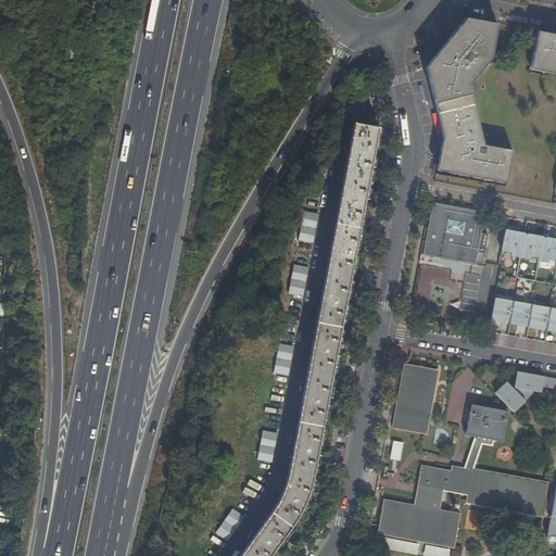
[(485,53),(490,54),(496,20),(466,14),(426,65),(443,135),(438,164),(507,177),(513,147),(484,141),(468,76),(485,53)]
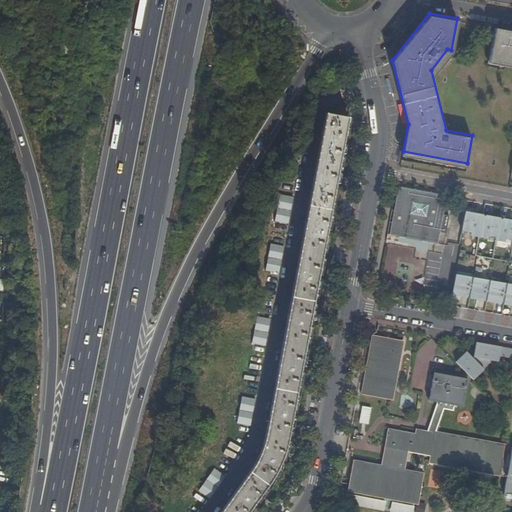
[(511,29),(494,26),(488,57),(511,61),(511,29)]
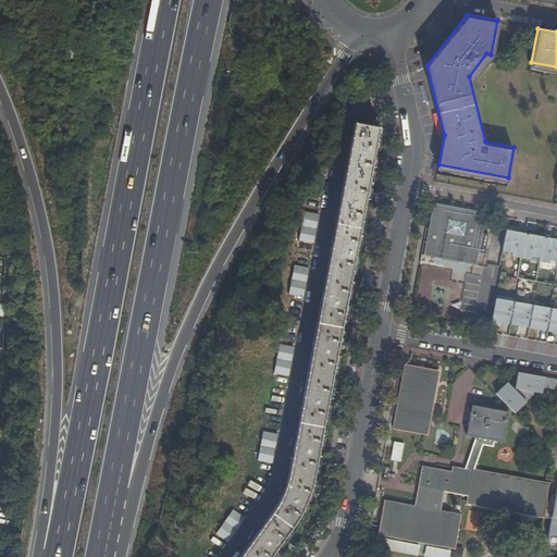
[(271,556),(297,523),(302,512),(309,498),(318,460),(355,264),(381,125),(356,121),(344,185),(329,264),(317,331),(297,435),(286,486),(282,498),(274,511),(238,556),(271,556)]
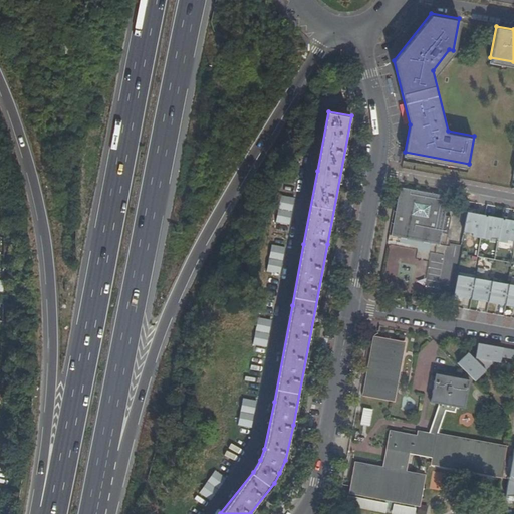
[(446,209),(448,195),(400,186),(391,235),(439,244),(442,230),(446,209)]
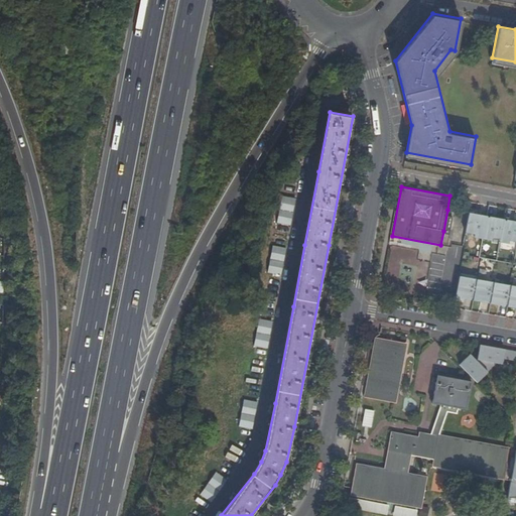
[(295,198),(282,195),(278,221),(291,223),(295,198)]
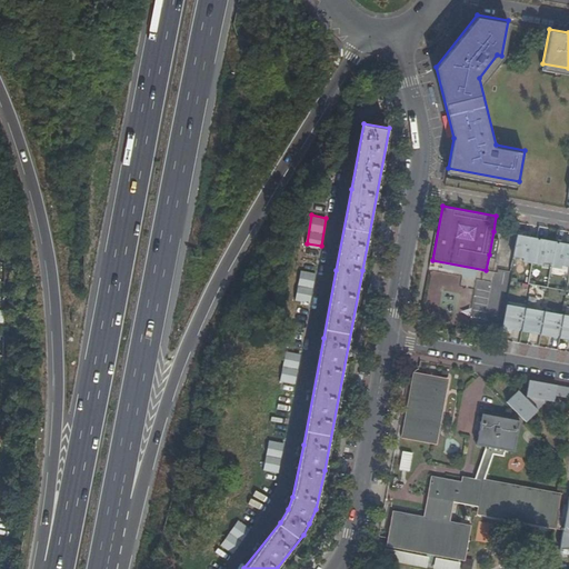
[(493,231),(489,255),(495,257),(499,232),(493,231)]
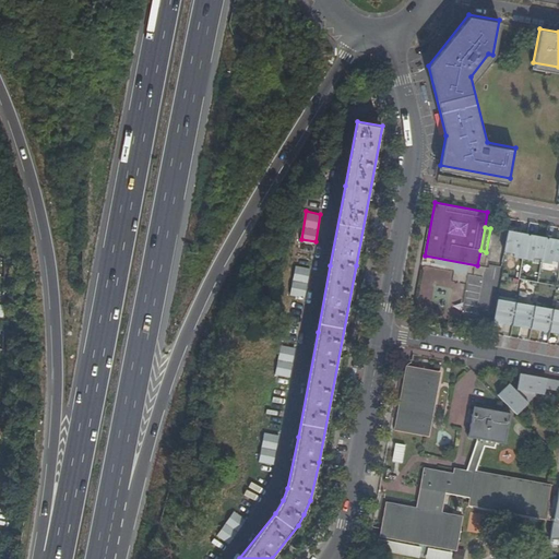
[(524,257),(528,235),(522,234),(522,232),(509,229),(506,250),(515,251),(514,254),(524,257)]
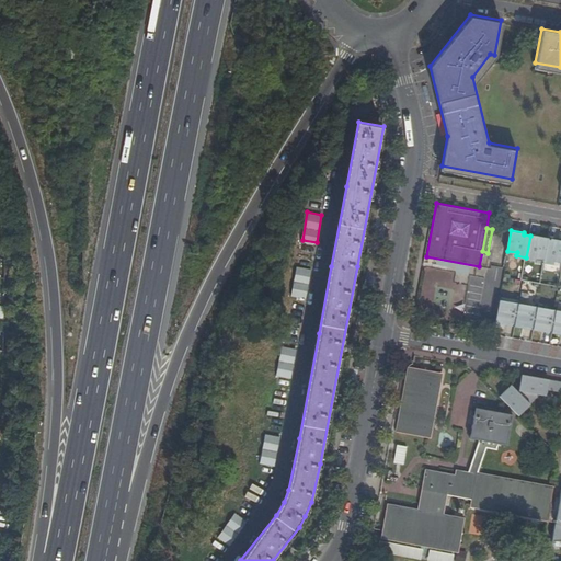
[(545,261),(549,237),(537,235),(536,237),(530,236),(526,258),(535,259),(536,256),(545,258),(544,261),(545,261)]
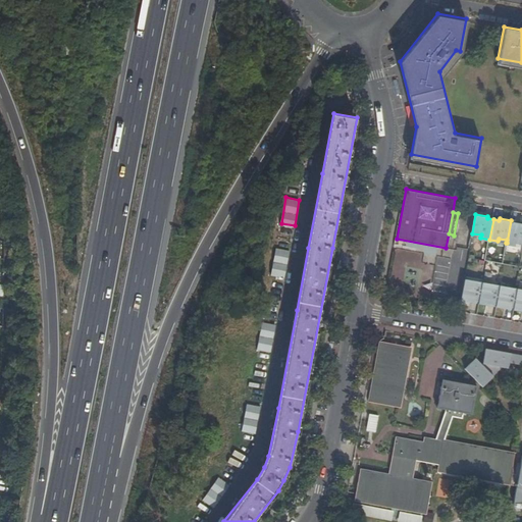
[(521,222),(516,221),(516,223),(511,222),(511,220),(507,243),(515,245),(515,242),(521,242),(521,222)]
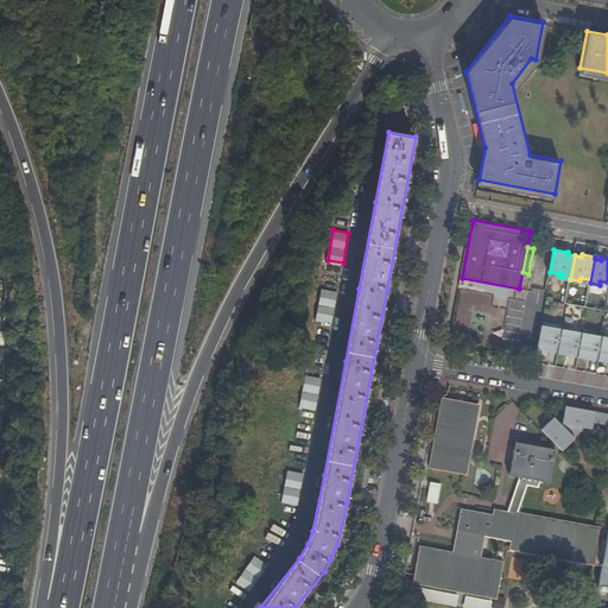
[(331,323),(337,291),(322,289),(317,321),(331,323)]
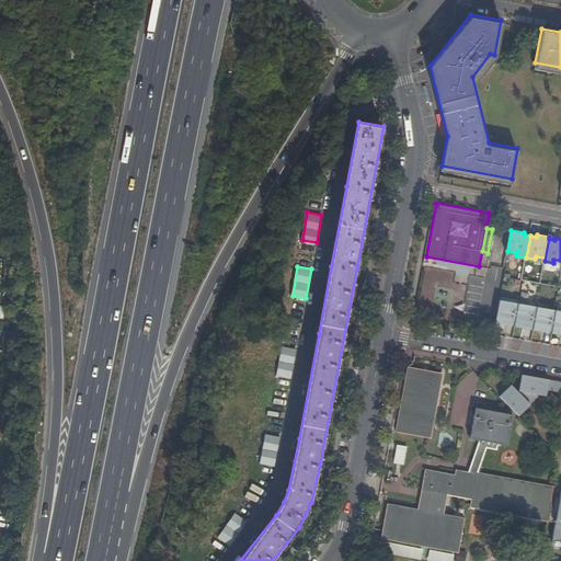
[(453,283),(454,271),(423,268),(421,294),(435,295),(435,292),(464,293),(465,284),(453,283)]
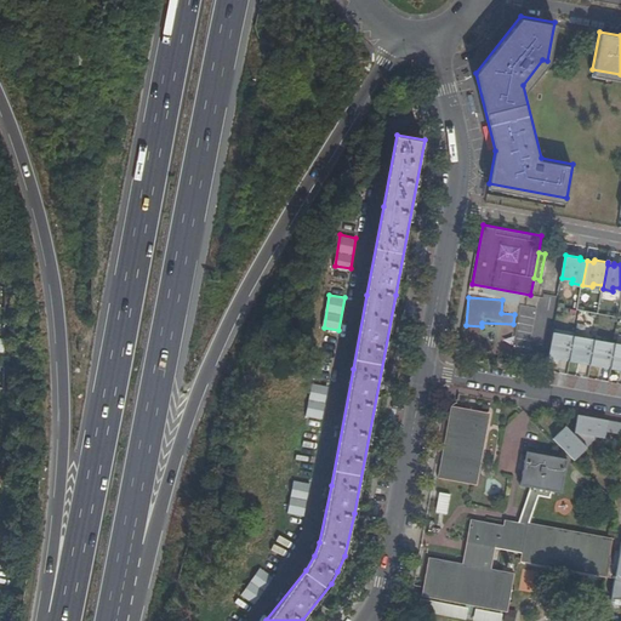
[(570,359),(575,334),(564,331),(564,334),(553,331),(548,355),(559,357),(559,354),(570,357),(570,359)]
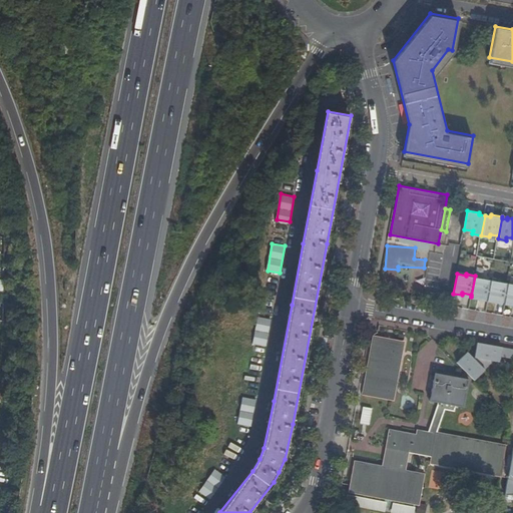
[(488,300),(492,279),(475,276),(471,297),(479,298),(479,297),(488,298),(488,300)]
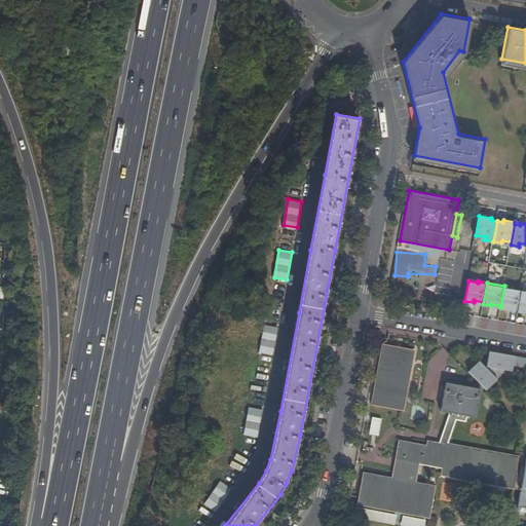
[(518,310),(522,290),(504,286),(500,307),(509,309),(509,307),(518,308),(518,310)]
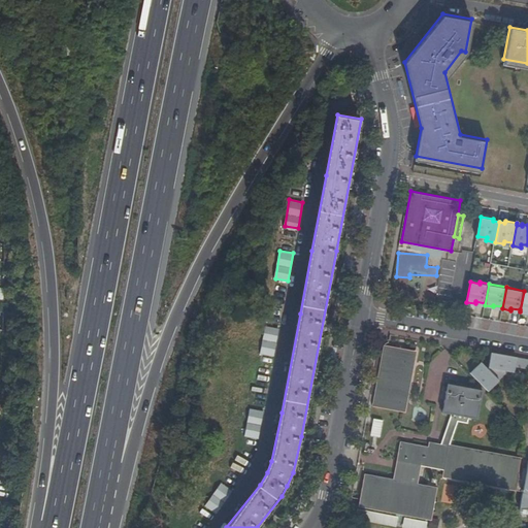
[(274,356),(278,328),(265,326),(260,354),(274,356)]
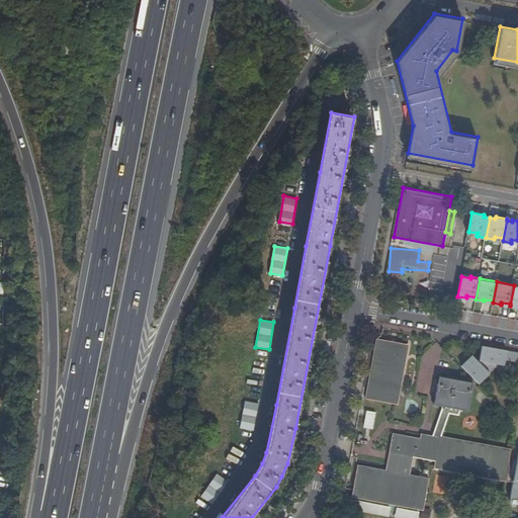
[(398,341),(386,339),(376,337),(366,396),(398,402),(408,343),(398,341)]
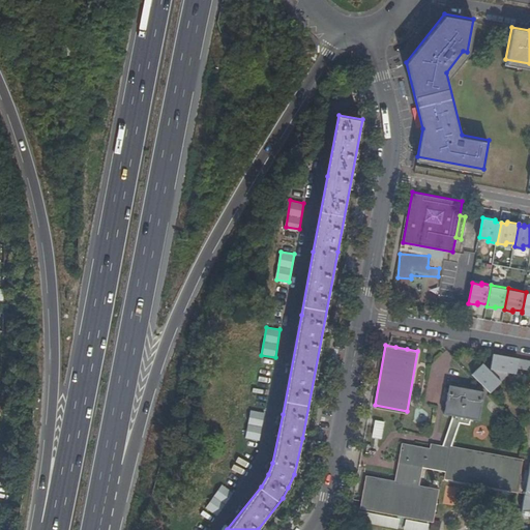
[(519,358),(494,353),(491,369),(517,374),(518,367),(519,358)]
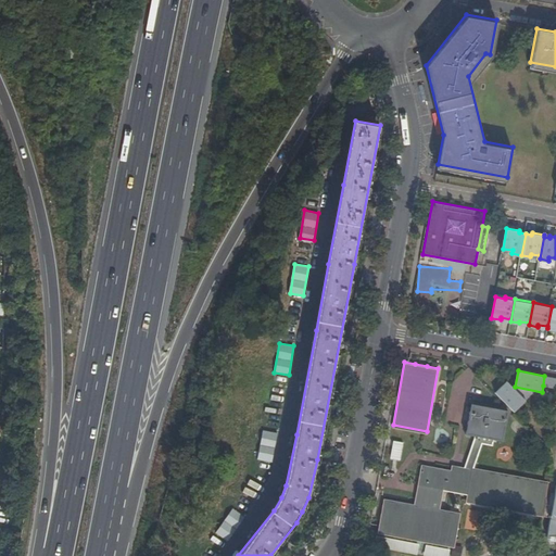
[(555,377),(544,376),(543,386),(555,388),(555,377)]
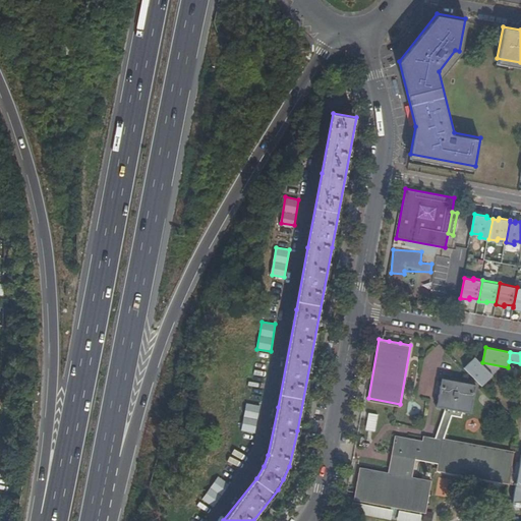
[(482,386),(493,374),(474,357),(464,367),(482,386)]
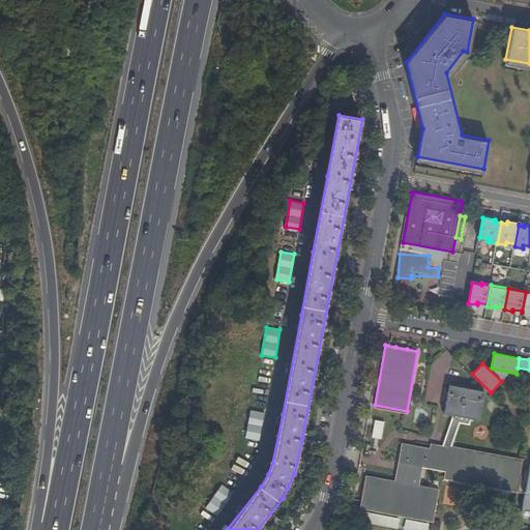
[(479,419),(484,390),(450,384),(445,413),(451,414),(442,442),(430,441),(428,446),(403,441),(395,479),(367,474),(361,504),(434,519),(439,488),(419,483),(422,466),(445,470),(445,475),(517,490),(523,458),(450,444),(459,420),(468,421),(469,417),(479,419)]
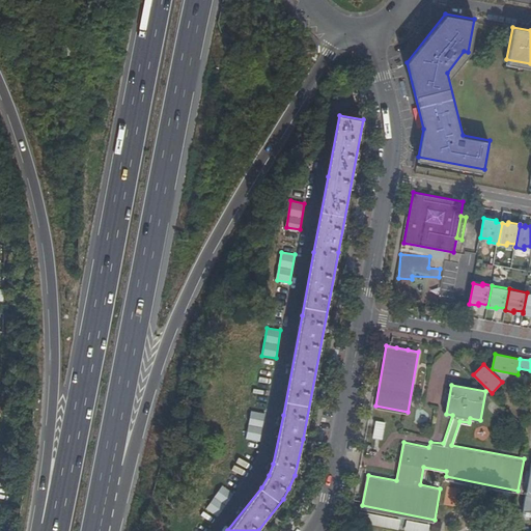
[(263,414),(251,411),(246,438),(258,441),(263,414)]
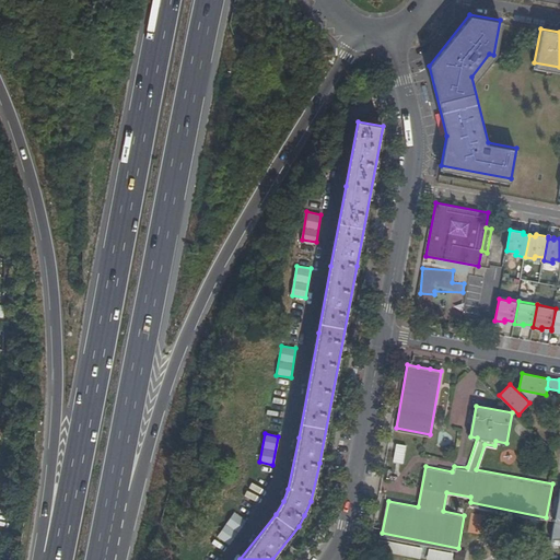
[(392,463),(403,464),(405,445),(394,444),(392,463)]
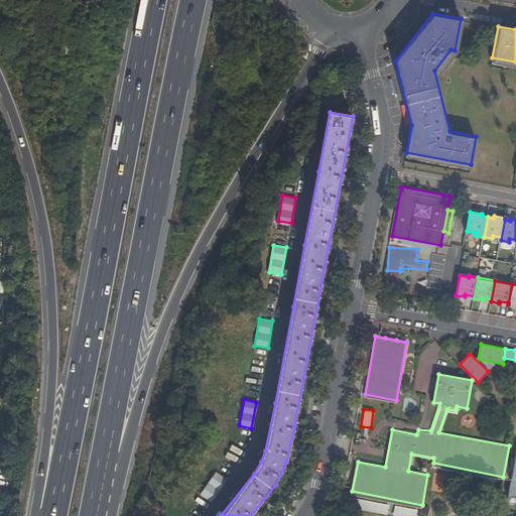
[(211,501),(227,480),(216,472),(200,493),(211,501)]
